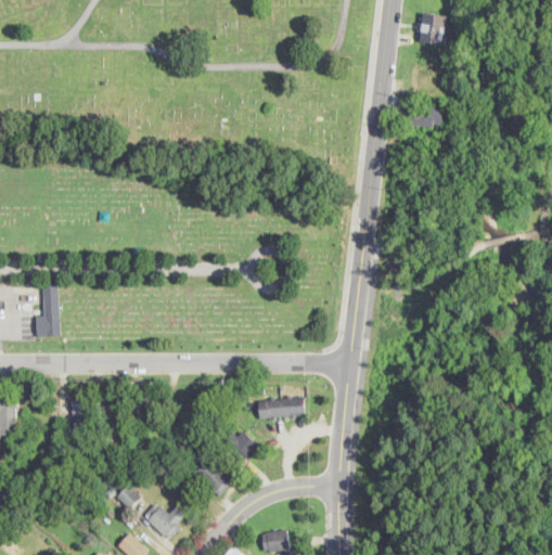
[(446,15),(443,44),(420,41),(422,13),(446,15)]
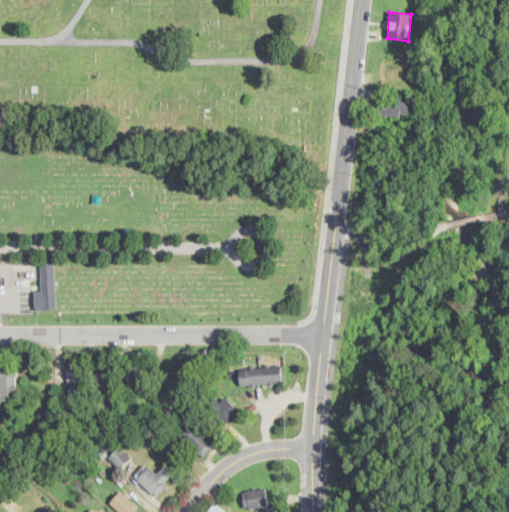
[(394,59),(393,64),(401,66),(398,84),(381,82),(382,75),(380,74),(381,68),(382,62),(384,63),(385,58),(394,59)]
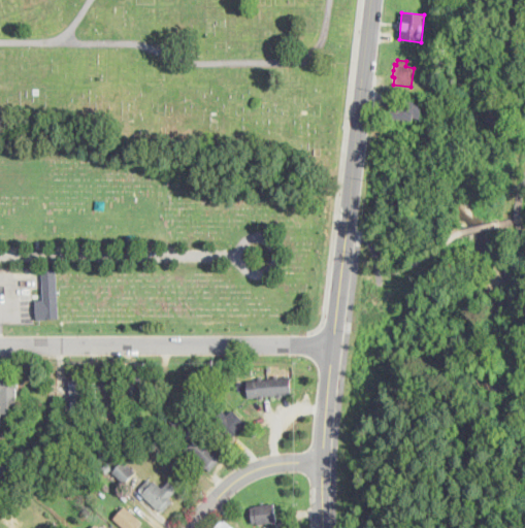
[(421,103),(418,122),(387,118),(389,99),(421,103)]
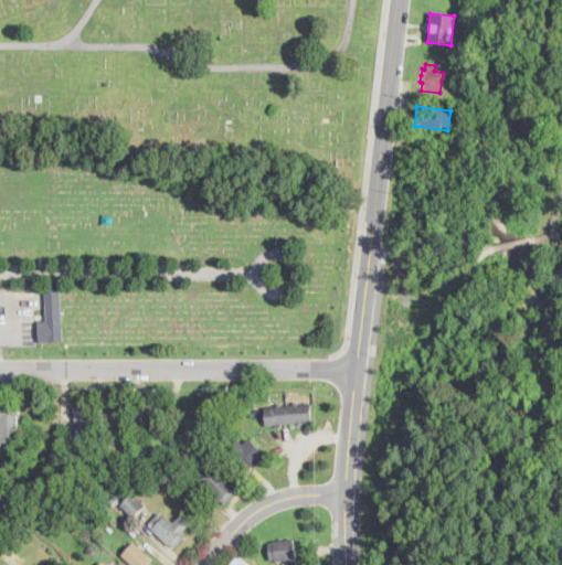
[(59,331),(45,332),(43,289),(57,288),(60,331),(59,331)]
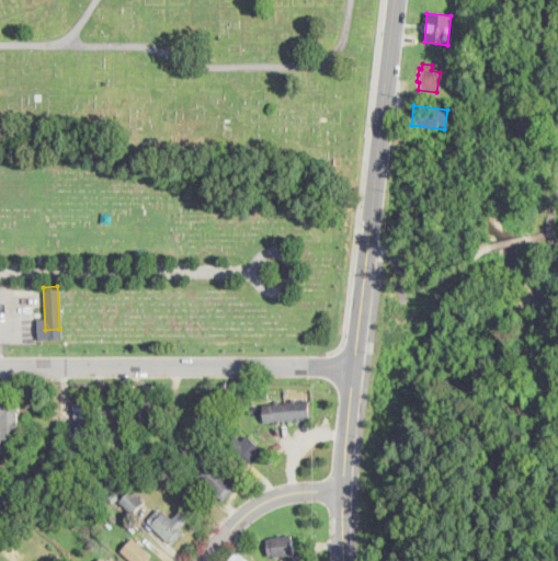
[(147,395),(147,398),(148,398),(147,420),(140,419),(140,423),(135,422),(135,419),(131,418),(133,397),(135,397),(135,392),(147,393),(147,395)]
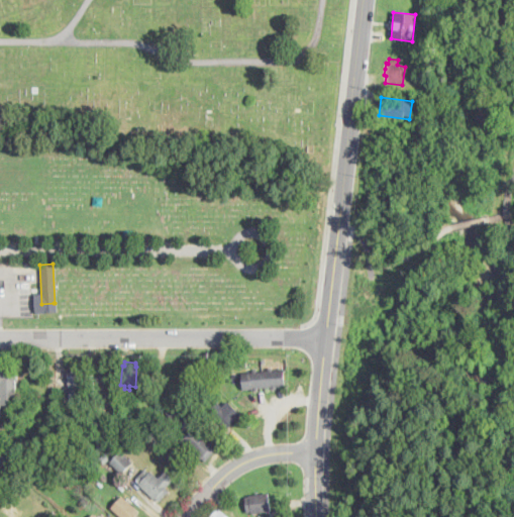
[(105,366),(105,369),(107,369),(109,395),(104,395),(104,398),(101,398),(100,395),(96,396),(94,371),(96,370),(96,366),(105,366)]
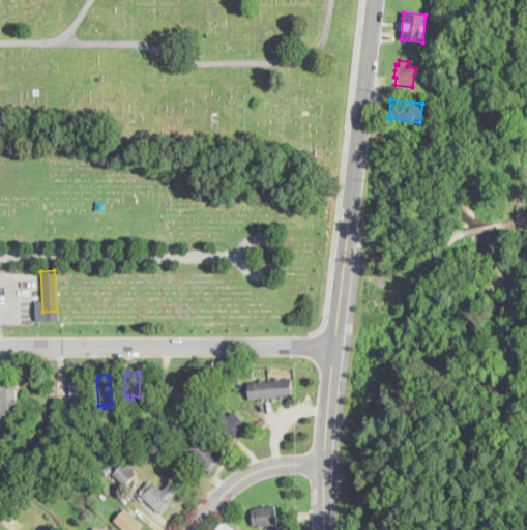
[(291,395),(247,401),(246,383),(289,378),(291,395)]
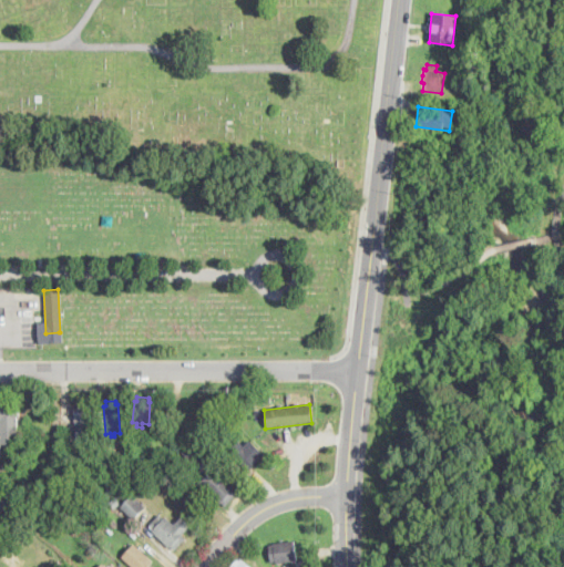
[(93,443),(75,445),(71,406),(89,405),(93,443)]
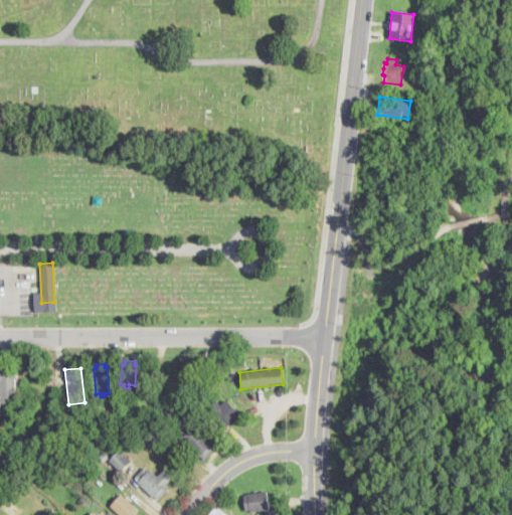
[(0,370),(13,369),(14,403),(0,404),(0,370)]
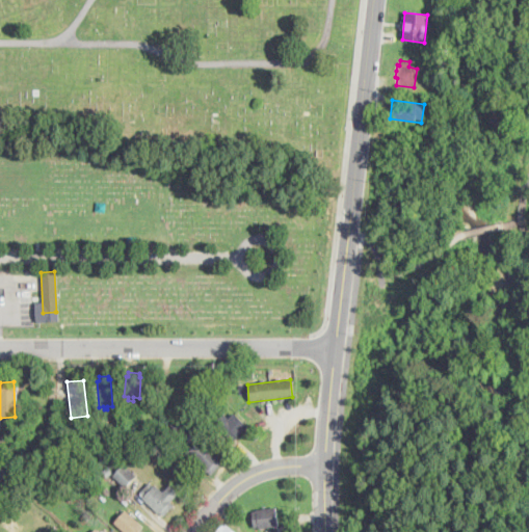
[(230,422),(231,423),(237,418),(246,426),(232,442),(213,423),(221,414),(230,422)]
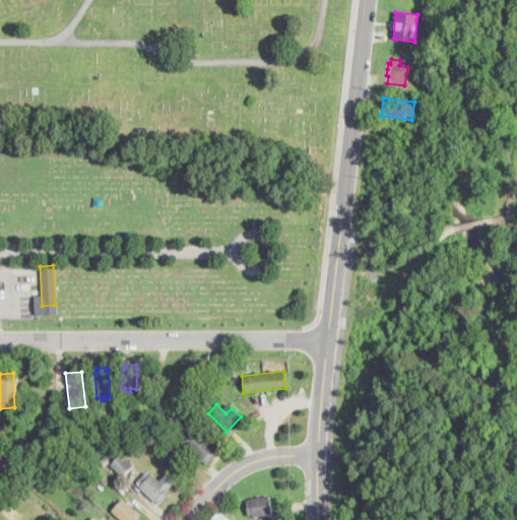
[(201,428),(205,432),(206,433),(202,437),(217,452),(204,466),(181,444),(195,429),(197,432),(201,428)]
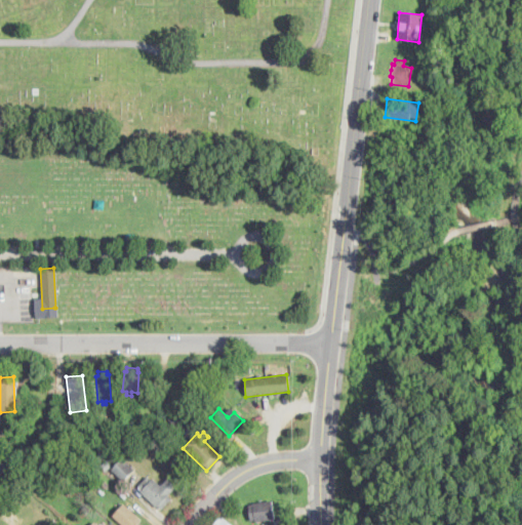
[(113,453),(101,453),(99,438),(112,437),(113,453)]
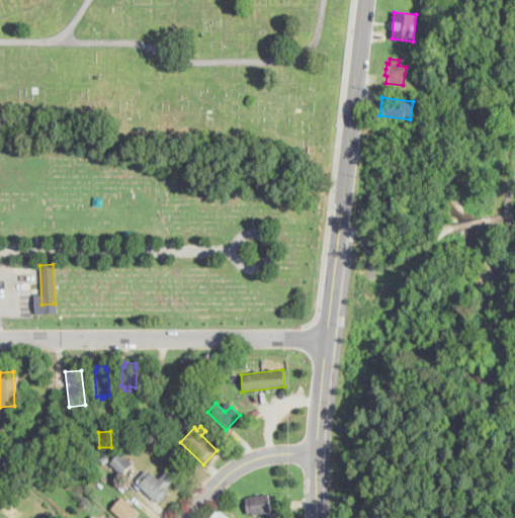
[(121,476),(120,476),(108,463),(119,452),(132,463),(121,476)]
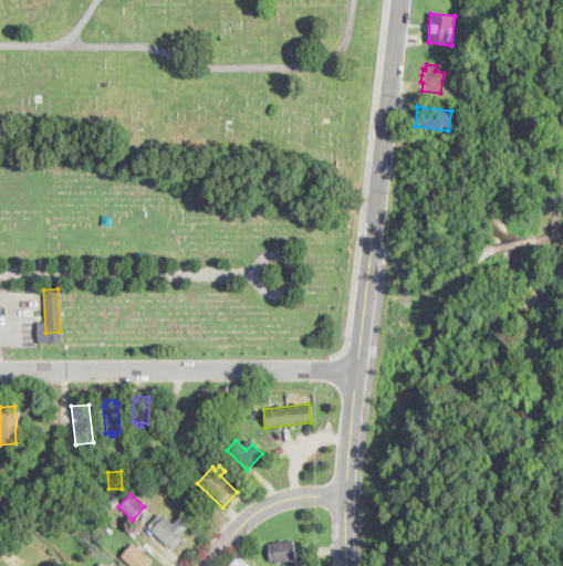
[(117,504),(112,510),(105,503),(113,495),(120,502),(117,504)]
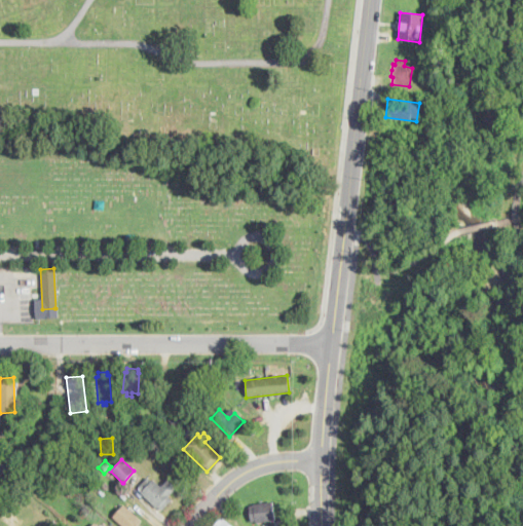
[(11,484),(0,484),(0,463),(10,463),(11,484)]
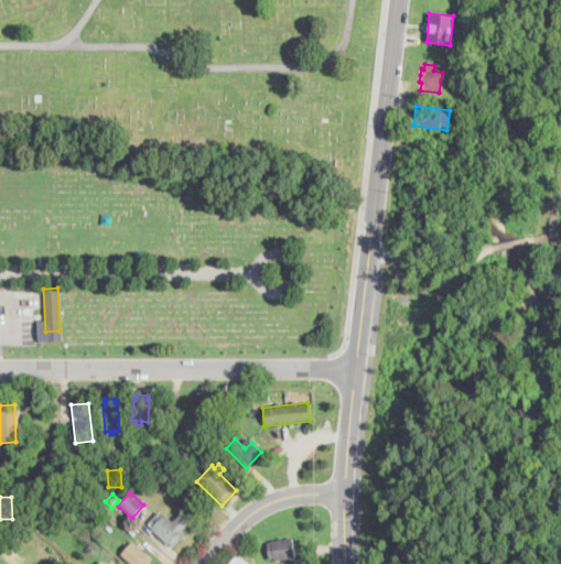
[(157,513),(161,517),(163,514),(172,522),(179,514),(187,523),(180,532),(182,537),(172,548),(169,544),(166,545),(150,529),(151,527),(148,523),(157,513)]
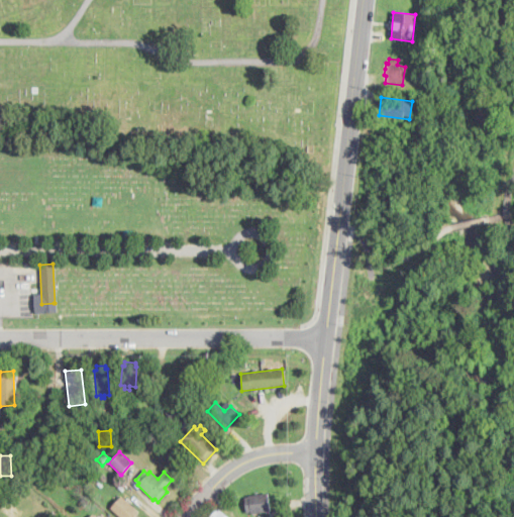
[(106,478),(102,483),(95,477),(99,472),(106,478)]
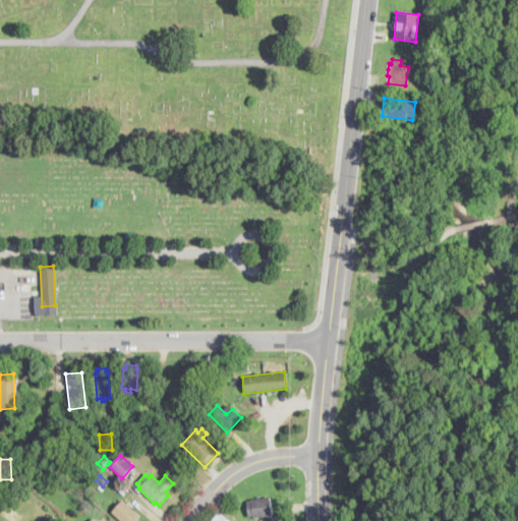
[(271,514),(252,517),(251,515),(247,516),(245,500),(249,500),(249,498),(268,496),(271,514)]
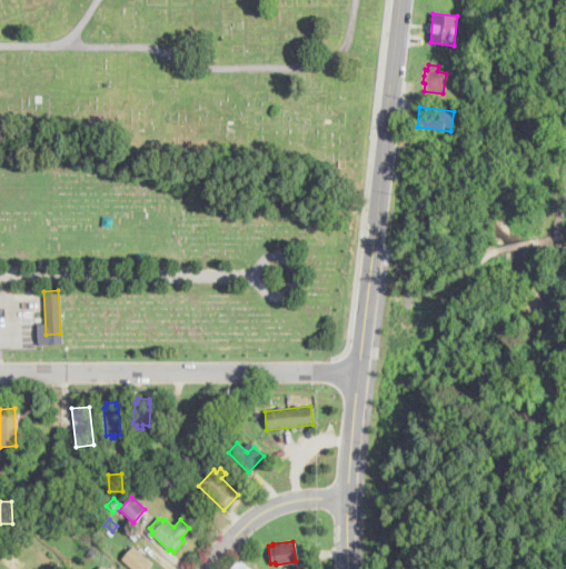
[(148,568),(144,568),(142,568),(141,568),(131,568),(122,560),(121,559),(132,546),(154,563),(148,568)]
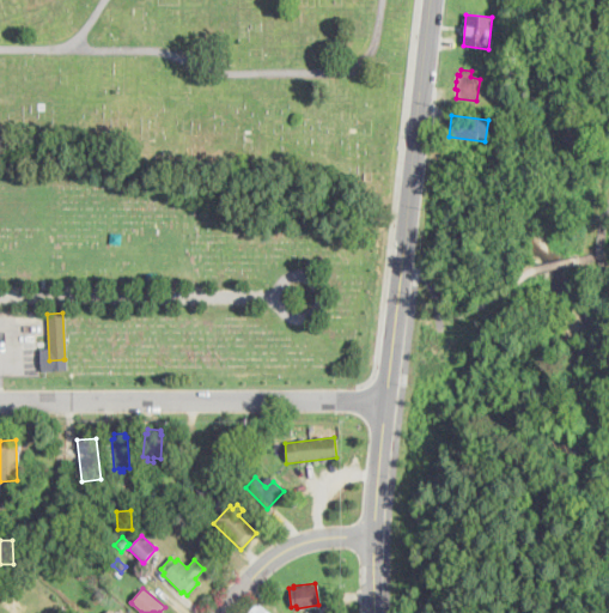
[(269,612),(256,602),(248,612),(269,612)]
